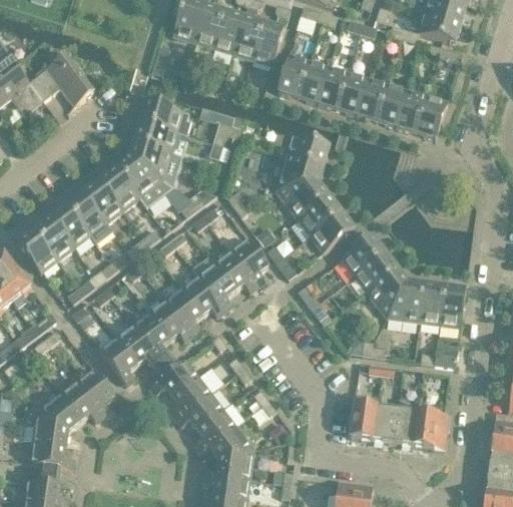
[(184,0),(173,37),(193,43),(204,5),(187,0),(184,0)]
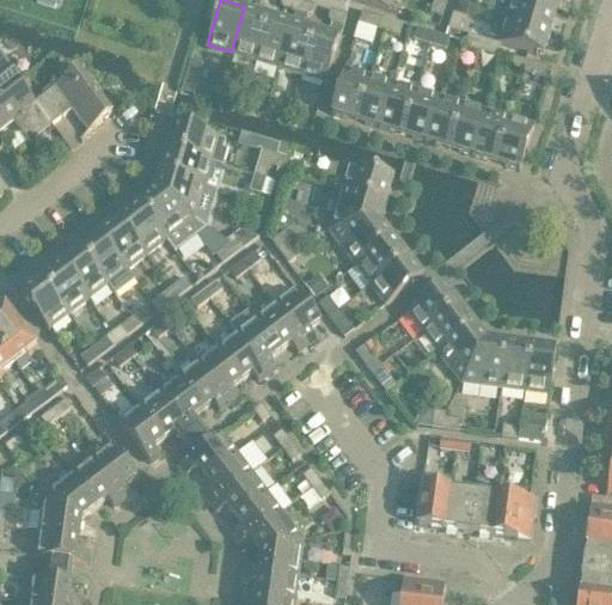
[(298,0),(295,8),(307,12),(312,10),(314,2),(306,0),(298,0)]
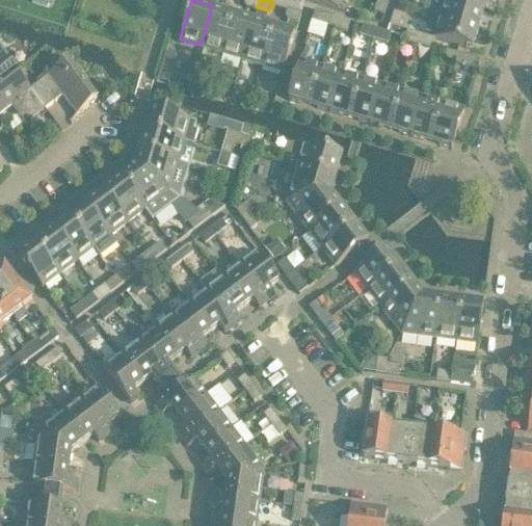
[(376,0),(374,8),(383,11),(388,0),(376,0)]
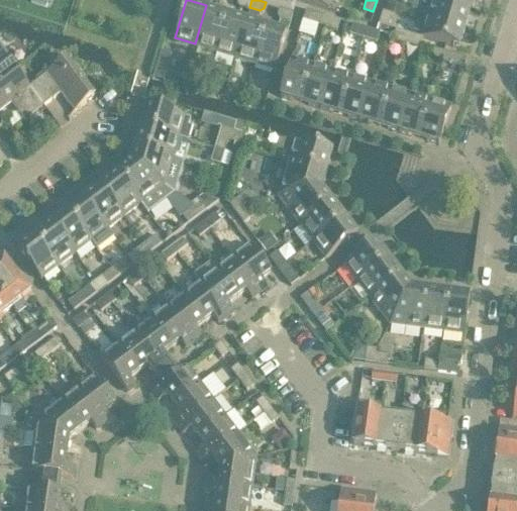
[(430,0),(427,13),(466,24),(471,5),(454,0),(430,0)]
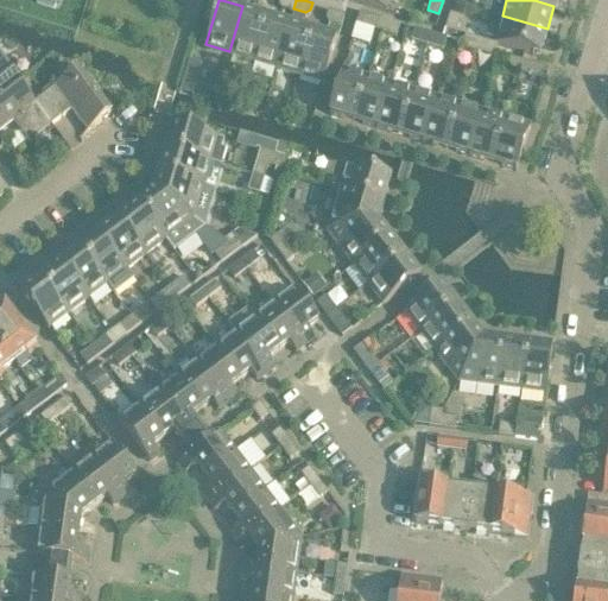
[(242,6),(229,51),(253,58),(266,13),(242,6)]
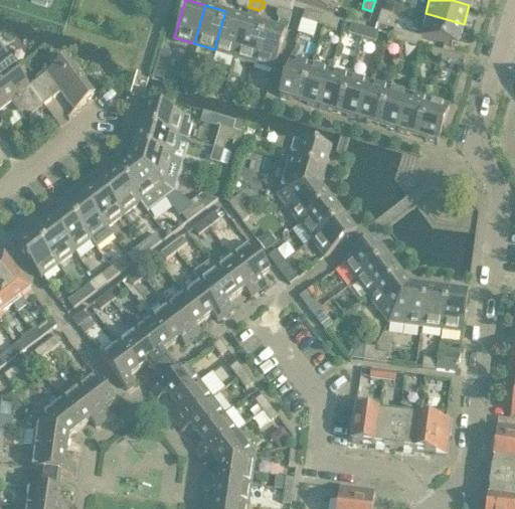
[(278,6),(276,12),(278,16),(289,20),(292,10),(278,6)]
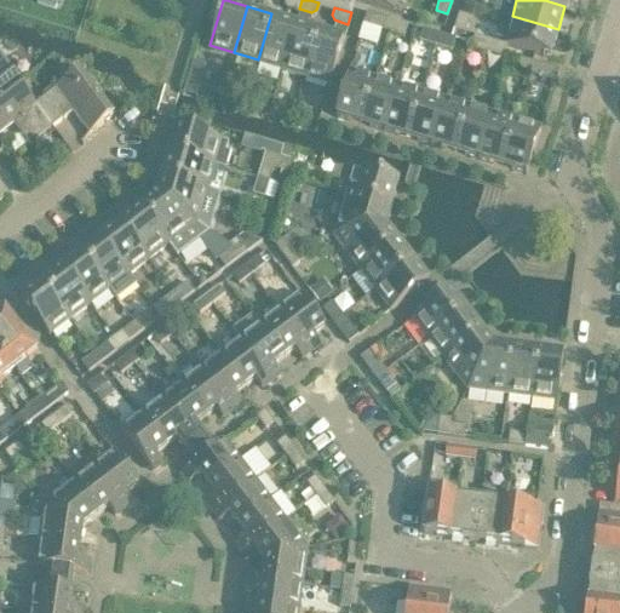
[(367,9),(363,19),(388,27),(391,16),(367,9)]
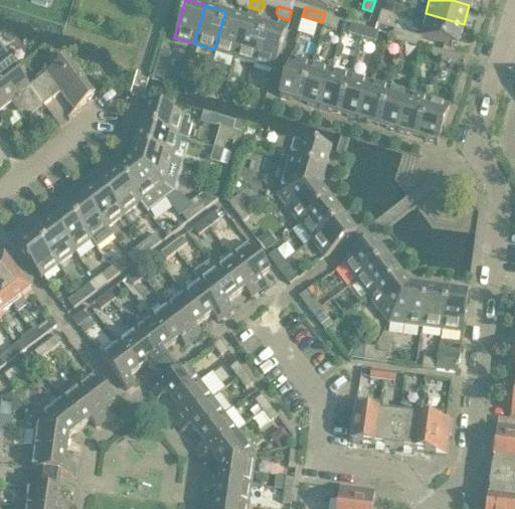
[(381,9),(377,21),(387,24),(391,10),(381,7),(381,9)]
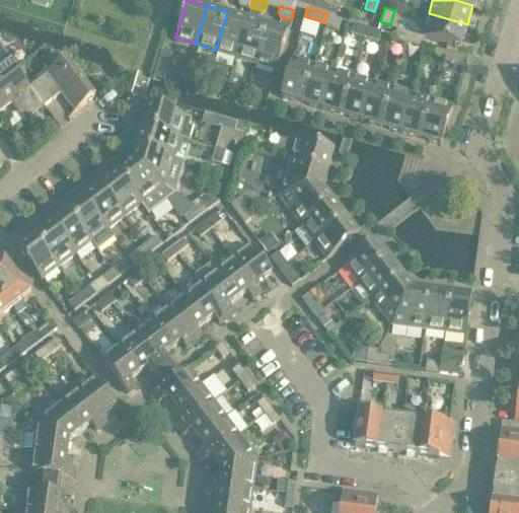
[(227,11),(216,50),(236,56),(247,18),(227,11)]
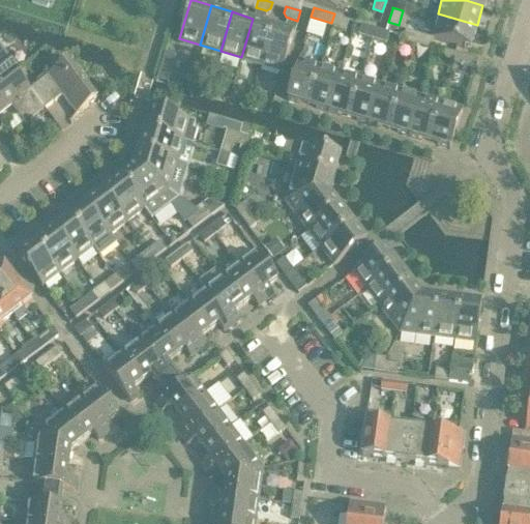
[(334,13),(331,23),(346,27),(349,18),(334,13)]
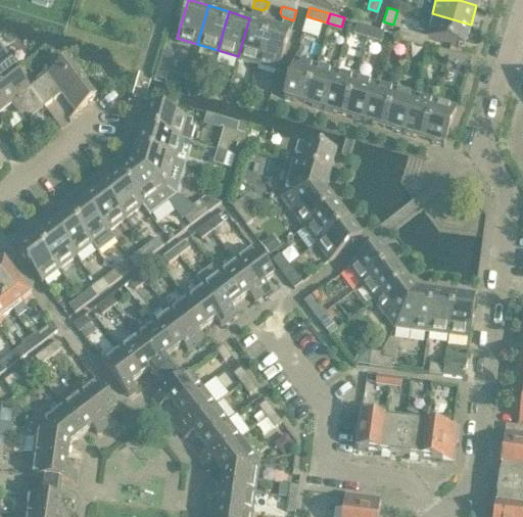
[(432,13),(426,34),(427,34),(465,45),(471,25),(432,13)]
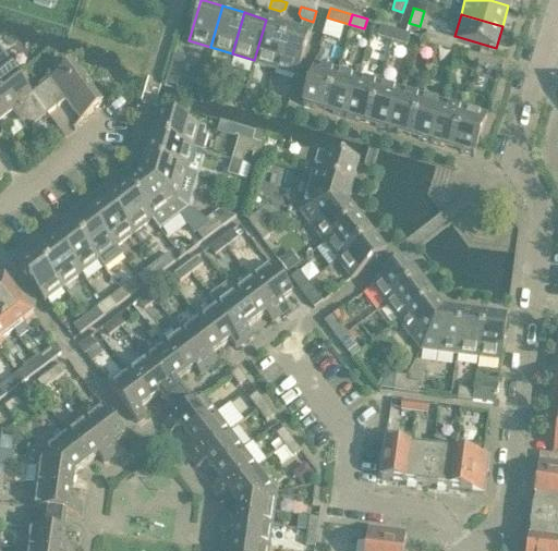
[(266,20),(254,60),(276,66),(288,26),(266,20)]
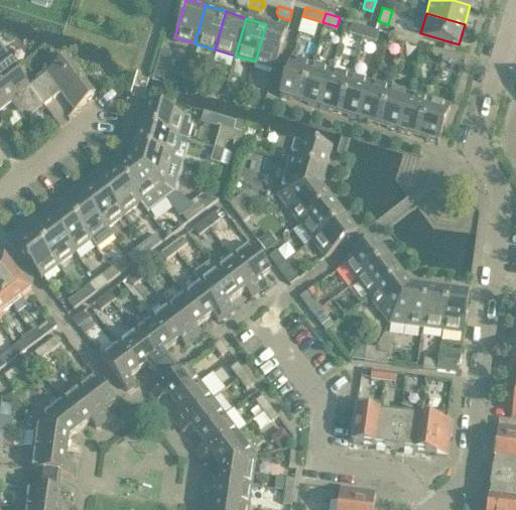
[(352,20),(349,30),(363,34),(366,24),(352,20)]
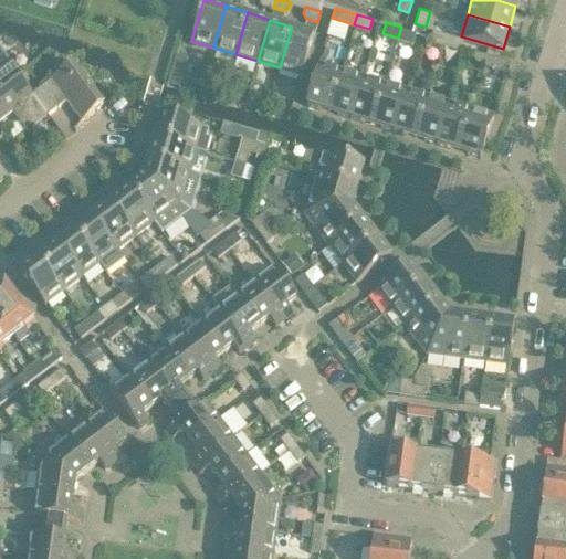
[(292,27),(280,67),(301,74),(314,33),(292,27)]
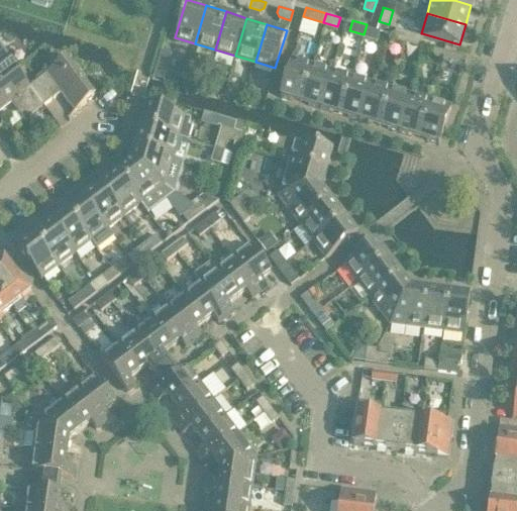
[(367,24),(364,34),(377,38),(380,29),(378,28),(370,25),(367,24)]
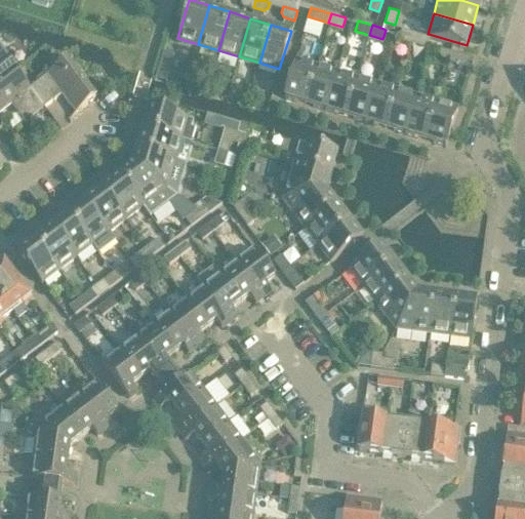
[(401,26),(398,36),(412,40),(414,30),(401,26)]
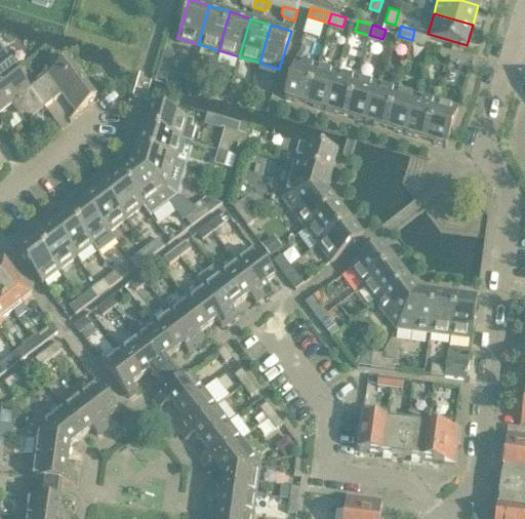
[(414,30),(412,40),(426,44),(429,34),(428,34),(414,30)]
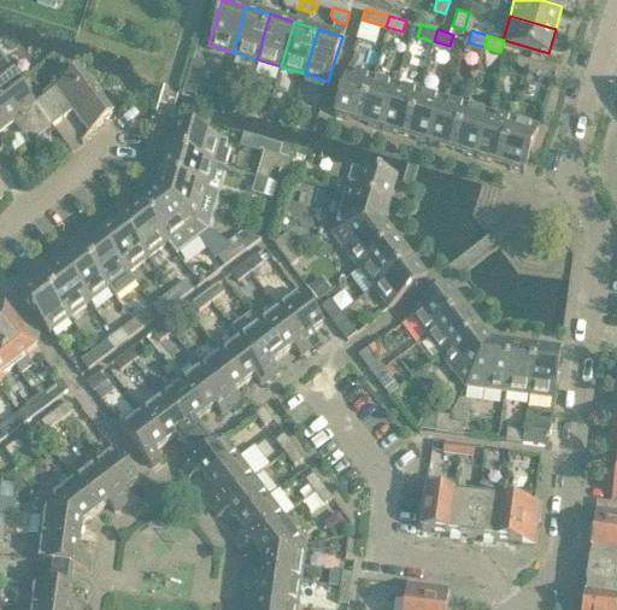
[(0,93),(19,78),(0,53),(0,93)]
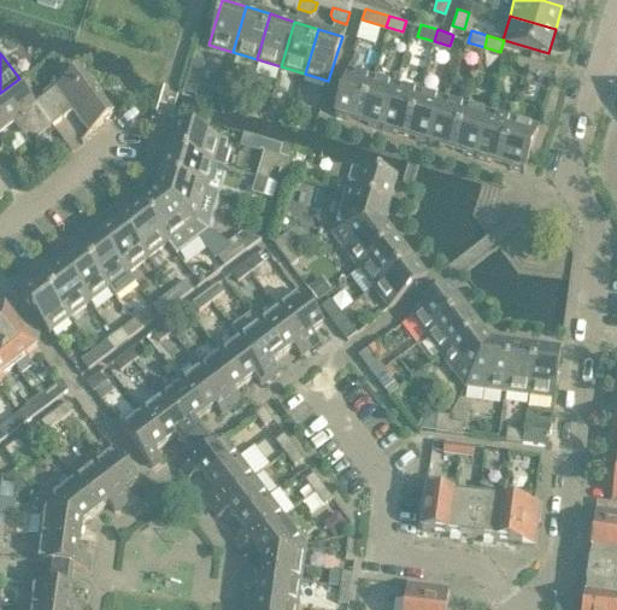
[(516,53),(512,65),(529,70),(532,58),(516,53)]
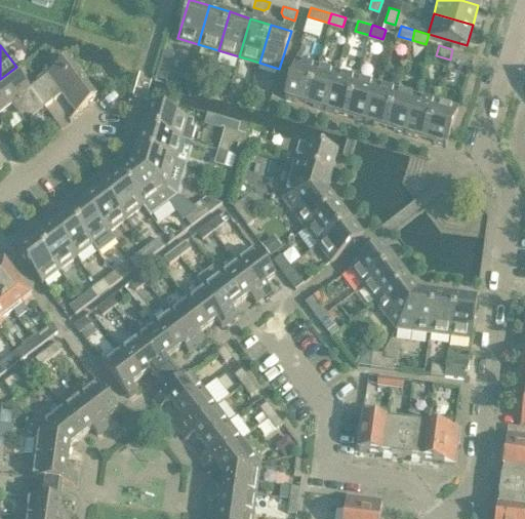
[(459,51),(456,62),(470,66),(473,56),(463,53),(459,51)]
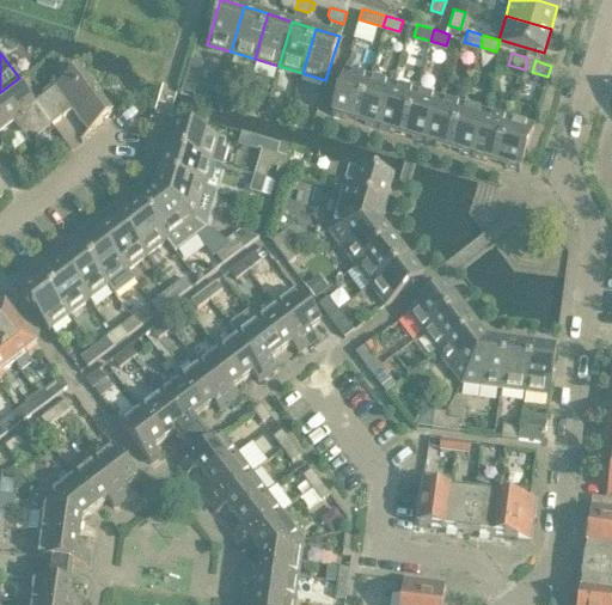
[(79,66),(35,99),(34,99),(50,122),(73,107),(89,128),(112,110),(79,66)]
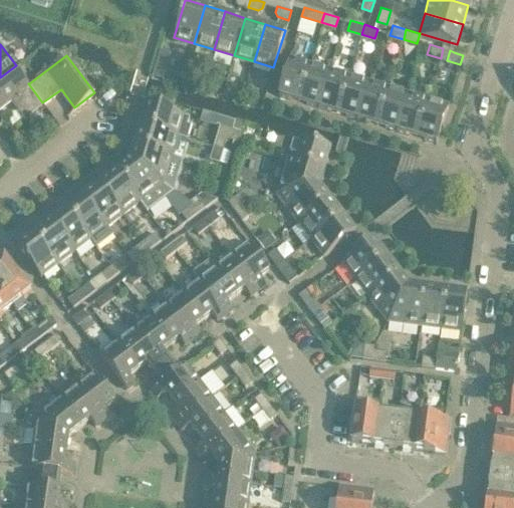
[(290,55),(279,93),(298,99),(310,61),(290,55)]
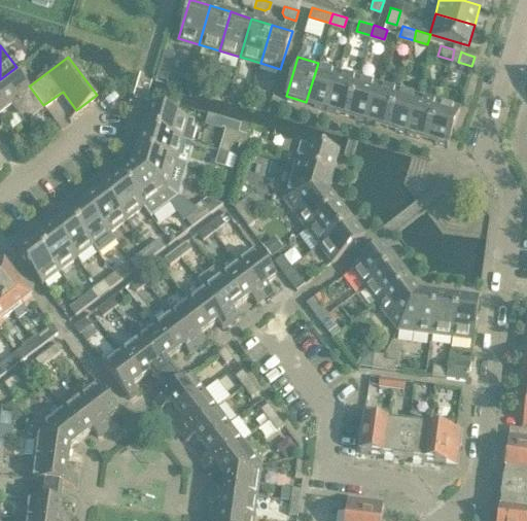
[(160,61),(155,74),(166,77),(170,64),(160,61)]
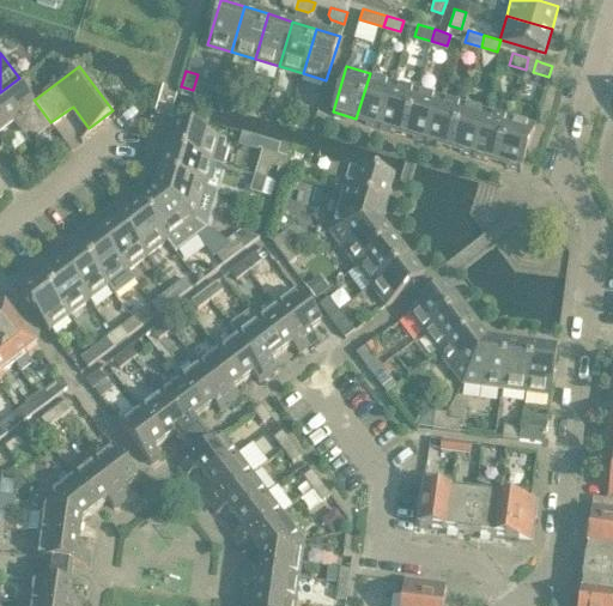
[(370,73),(356,119),(380,126),(394,80),(370,73)]
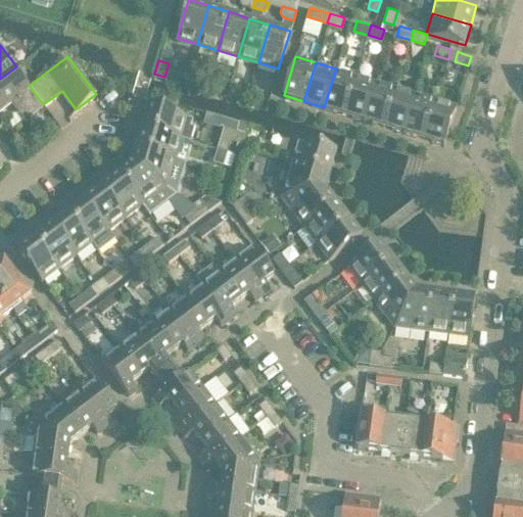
[(29,85),(30,85),(16,66),(0,79),(0,108),(11,100),(25,119),(43,104),(29,85)]
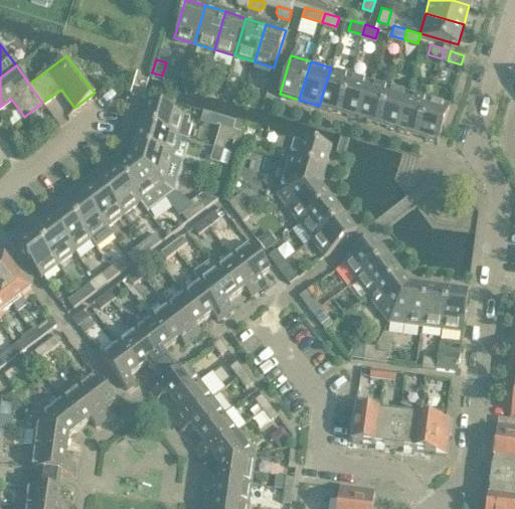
[(331,67),(319,106),(339,112),(350,73),(331,67)]
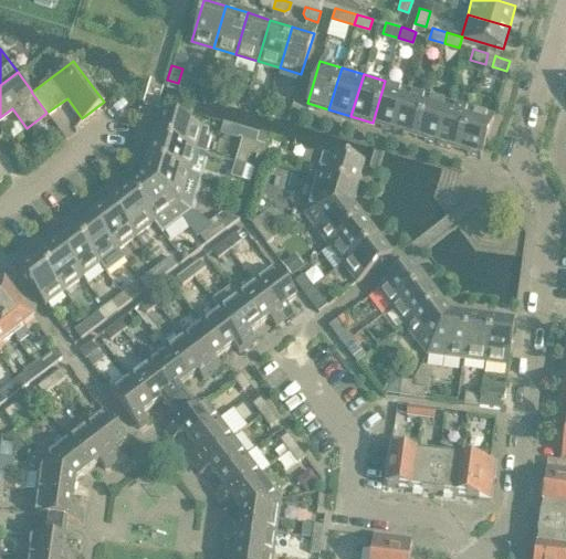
[(385,81),(373,123),(395,129),(407,87),(385,81)]
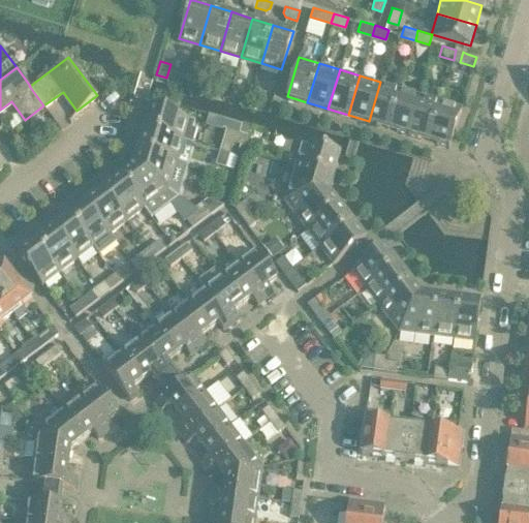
[(380,82),(369,121),(389,126),(401,88),(380,82)]
